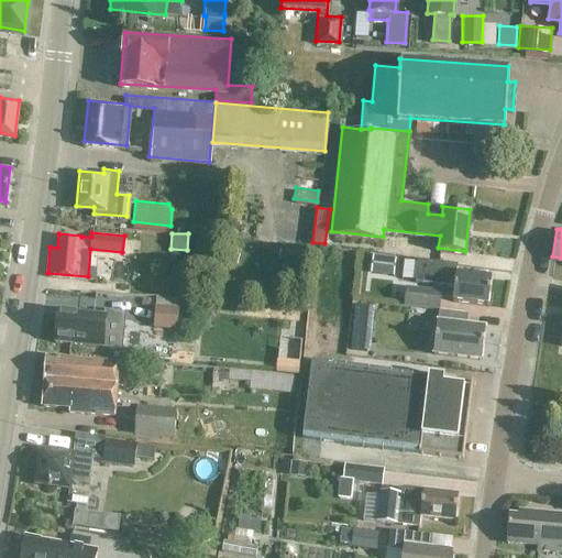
[(297,248),(279,245),(278,256),(296,258),(297,248)]
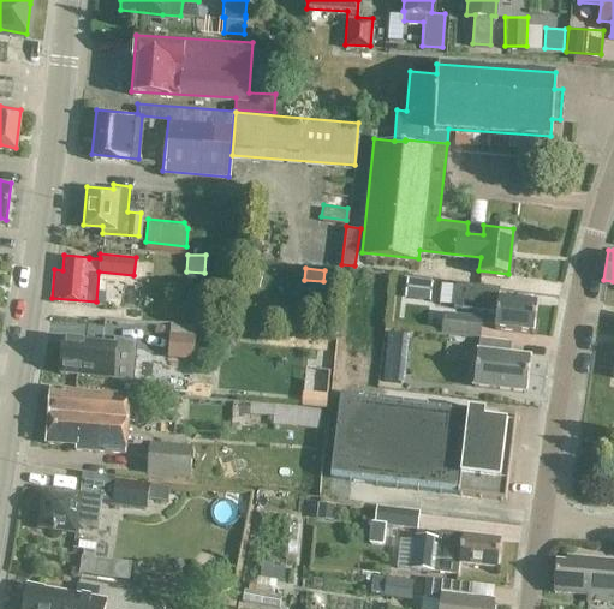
[(404,294),(429,297),(431,276),(406,274),(404,294)]
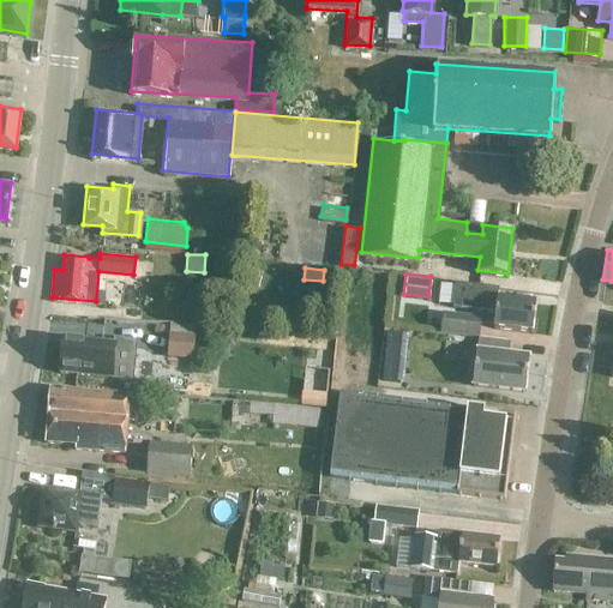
[(452,304),(494,309),(493,325),(532,329),(535,299),(497,294),(498,286),(455,281),(452,304)]
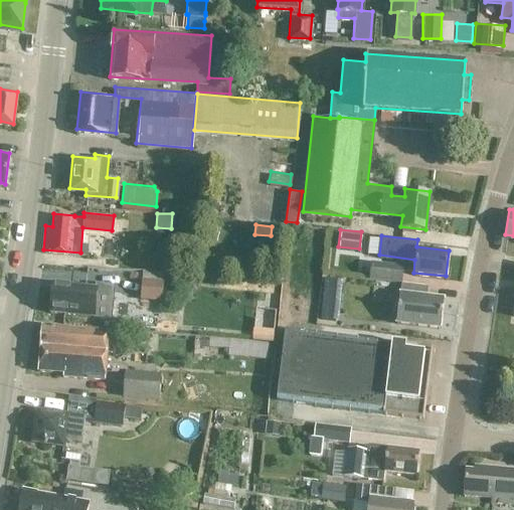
[(368,276),(400,280),(402,263),(371,259),(368,276)]
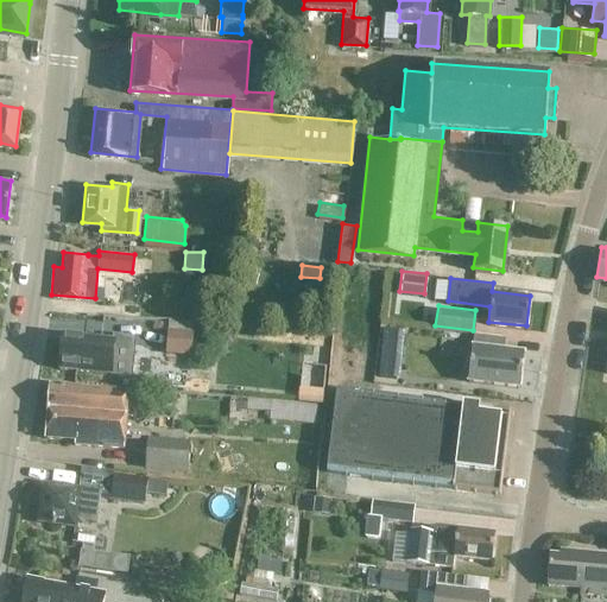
[(165,350),(190,352),(193,329),(166,327),(165,350)]
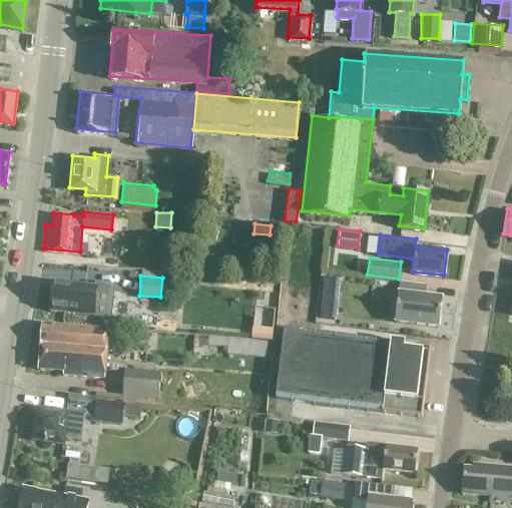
[(52,280),(49,309),(93,313),(110,316),(113,282),(94,280),(94,285),(52,280)]
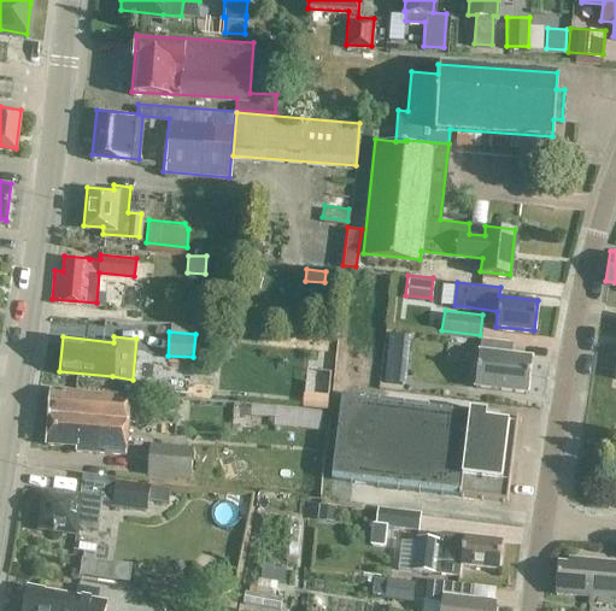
[(474,383),(527,391),(532,354),(510,352),(512,340),(480,336),(474,383)]
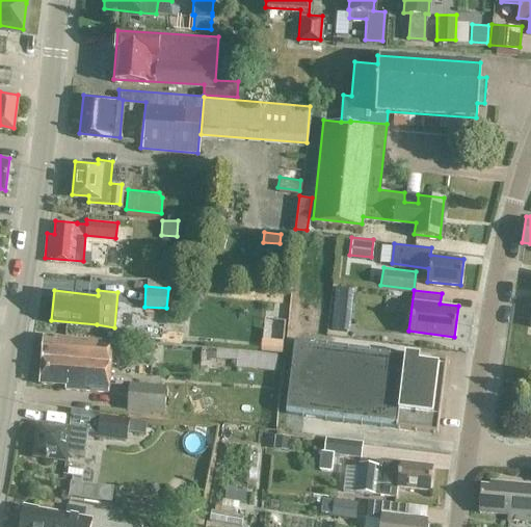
[(325,325),(329,296),(306,294),(301,323),(325,325)]
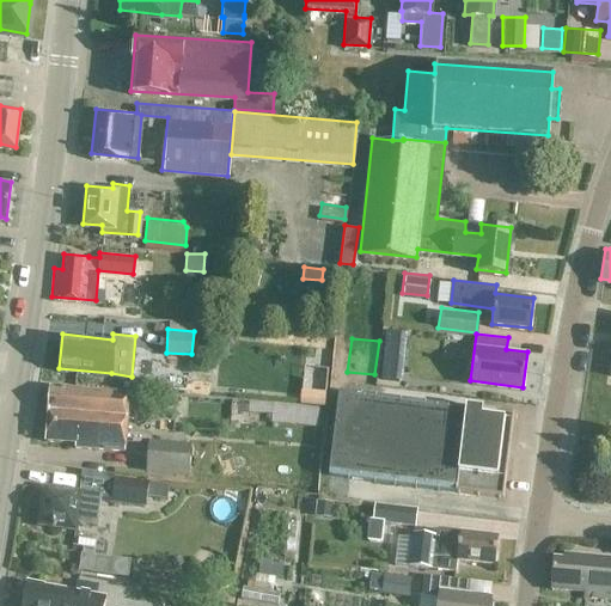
[(379,375),(401,378),(403,359),(382,356),(379,375)]
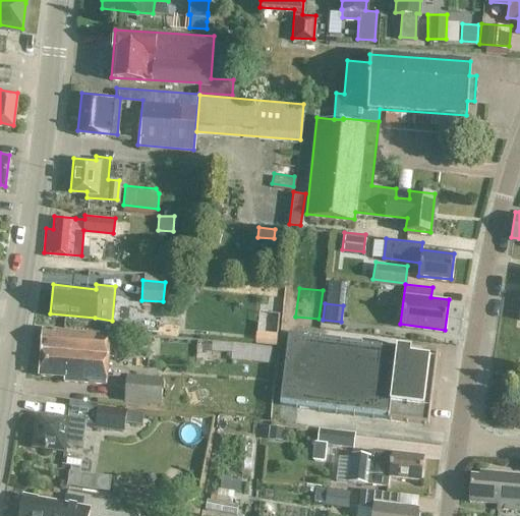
[(110,354),(112,332),(43,326),(41,349),(110,354)]
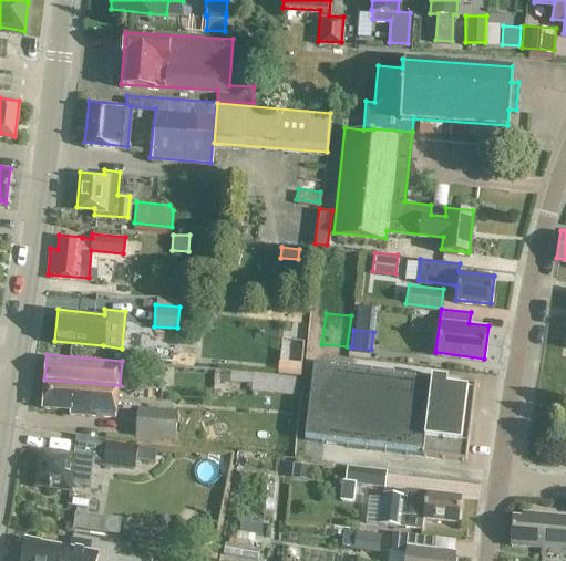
[(459,376),(314,359),(304,437),(465,457),(475,378),(473,378),(473,385),(458,383),(459,376)]
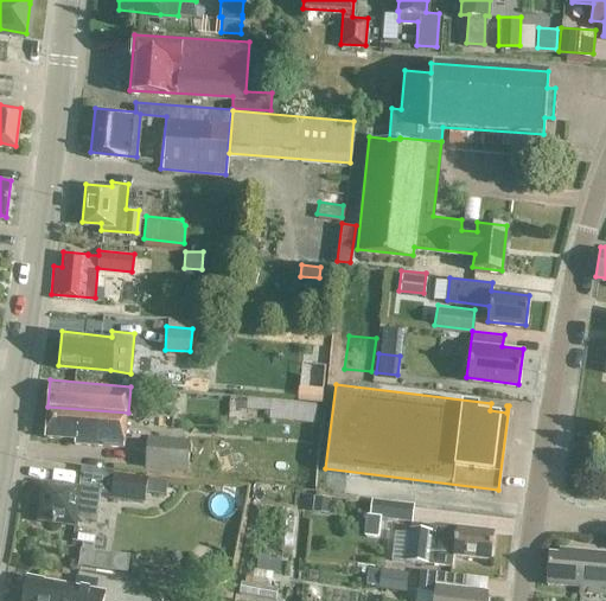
[(126,445),(128,413),(48,407),(45,434),(75,436),(75,441),(126,445)]
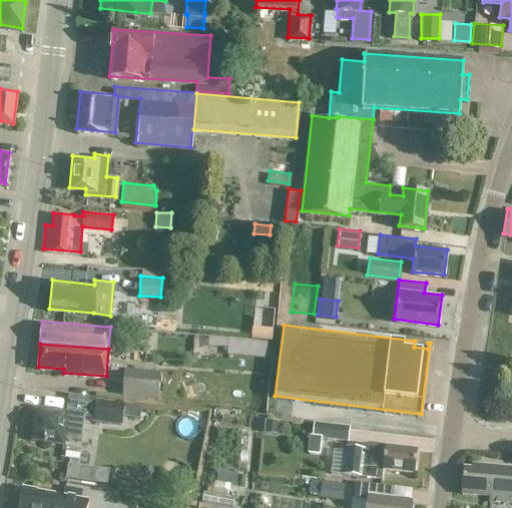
[(160,369),(124,366),(122,394),(157,397),(160,369)]
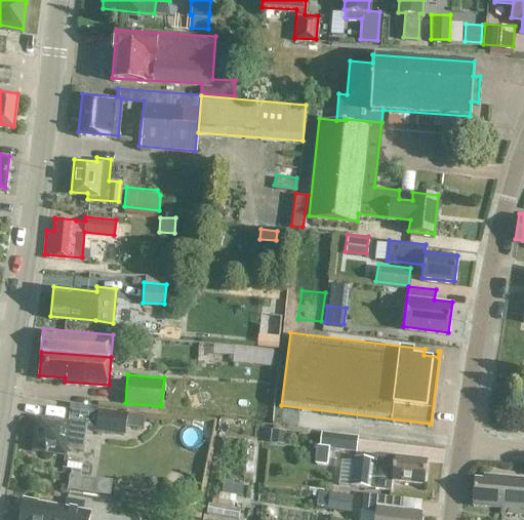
[(125,423),(143,425),(144,412),(97,406),(94,428),(124,432),(125,423)]
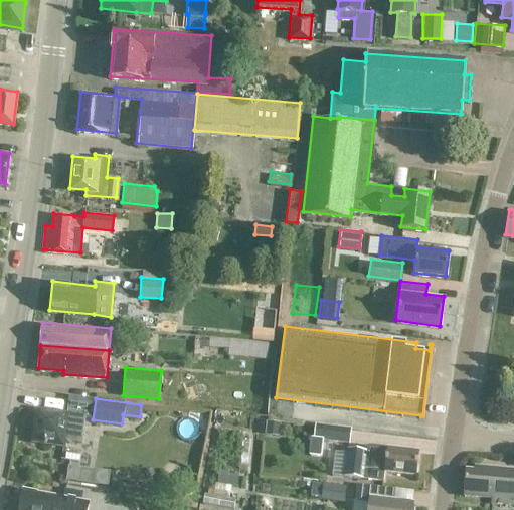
[(86,409),(66,406),(66,411),(36,406),(31,438),(62,443),(63,438),(81,440),(86,409)]
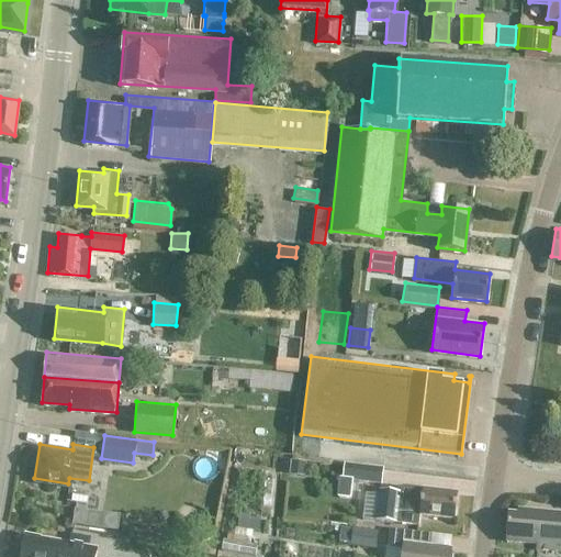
[(304,457),(289,456),(288,466),(304,468),(304,457)]
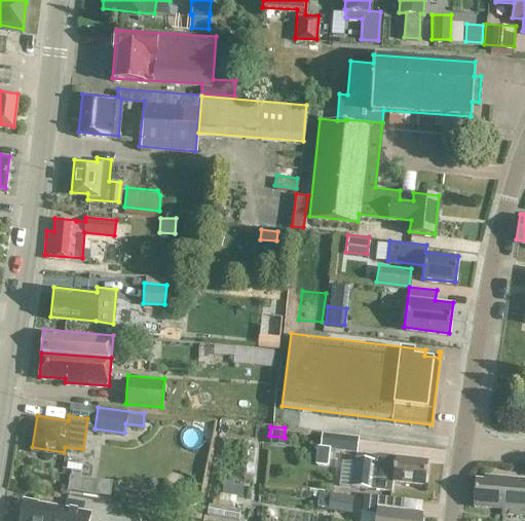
[(316,444),(314,462),(327,464),(329,447),(355,450),(358,434),(322,430),(320,444),(316,444)]
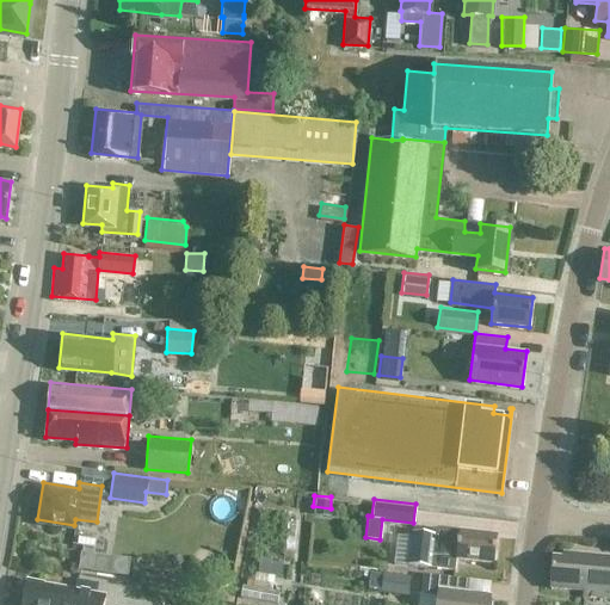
[(456,556),(493,561),(497,532),(458,528),(458,531),(445,529),(444,533),(412,529),(408,562),(455,567),(456,556)]
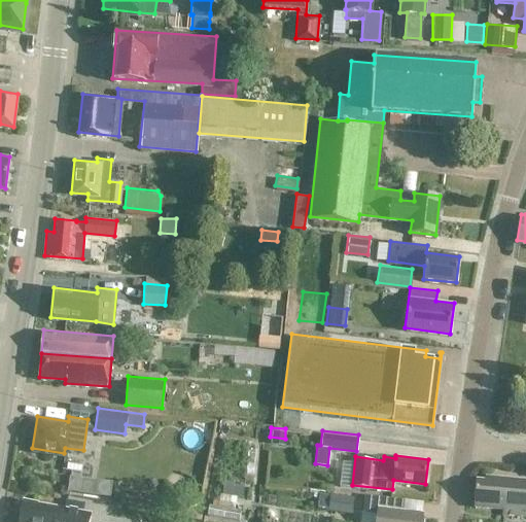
[(69,474),(67,489),(79,491),(81,476),(69,474)]
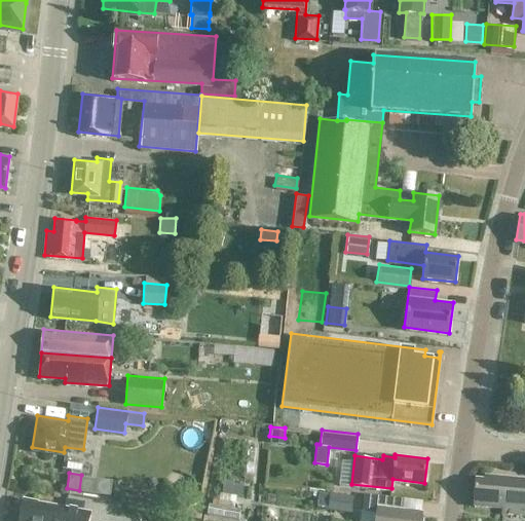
[(500,511),(524,512),(524,477),(484,474),(484,479),(476,478),(473,504),(501,506),(500,511)]
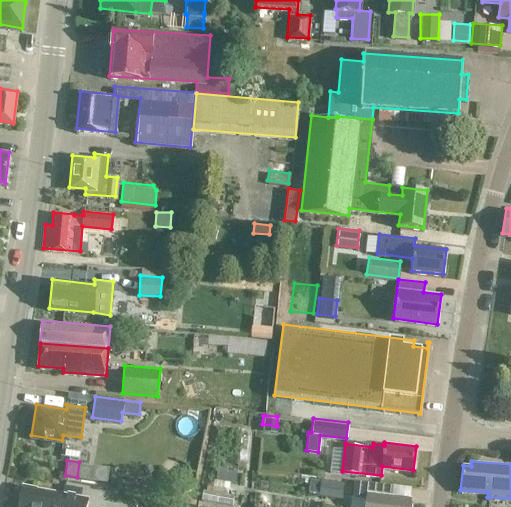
[(216,466),(215,478),(229,480),(235,481),(236,469),(216,466)]
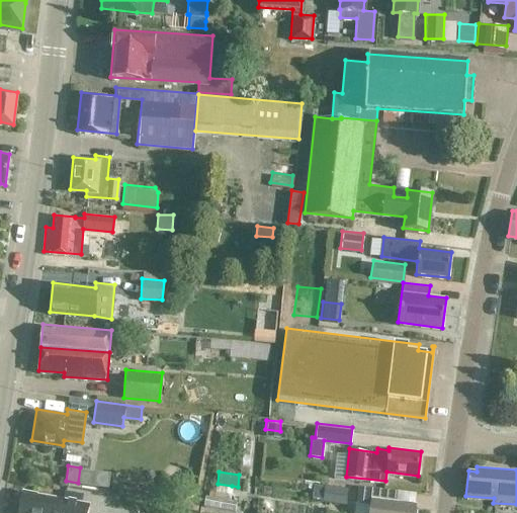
[(346,486),(326,484),(324,498),(345,501),(346,486)]
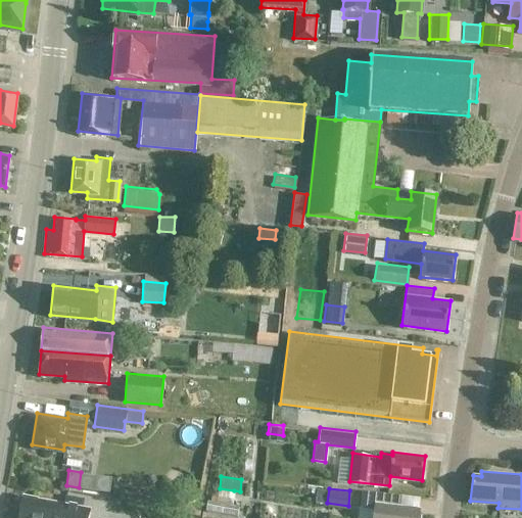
[(399,493),(362,488),(360,506),(374,508),(373,517),(417,517),(419,508),(398,505),(399,493)]
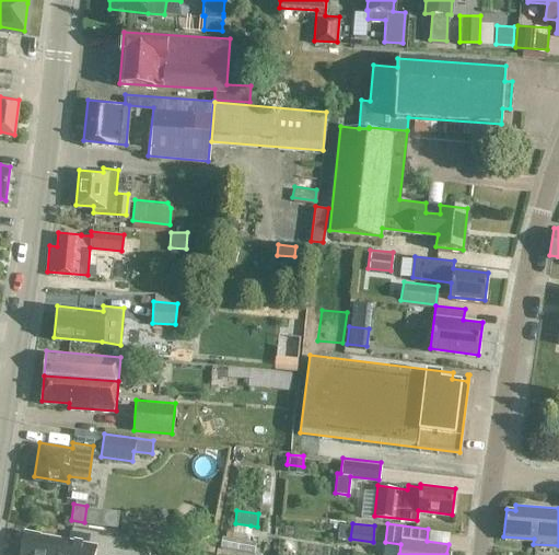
[(93,554),(96,544),(61,539),(61,538),(24,531),(20,554),(93,554)]
